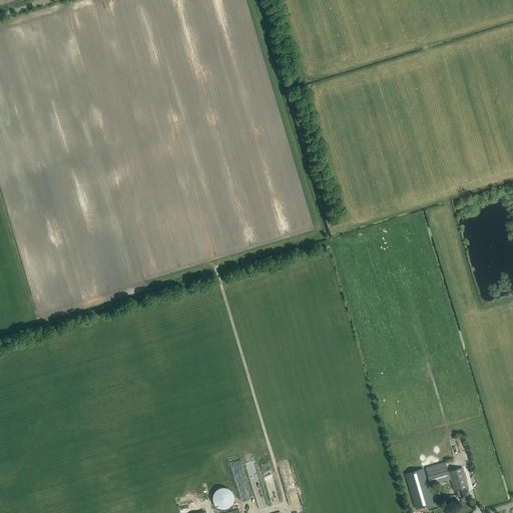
[(450,479),(445,461),(425,467),(430,485),(450,479)]
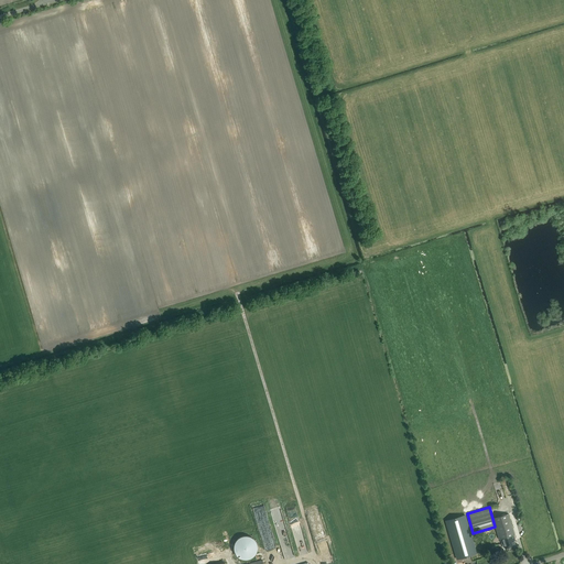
[(321,533),(324,532),(318,512),(310,514),(315,534),(315,537),(321,535),(321,533)]
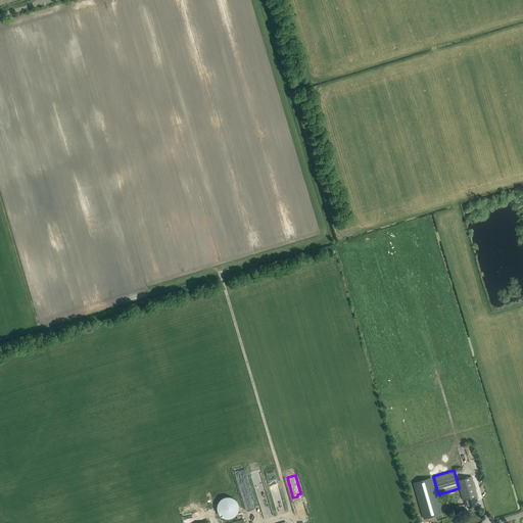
[(471,476),(457,480),(463,501),(465,500),(466,504),(467,504),(469,509),(478,507),(476,502),(478,501),(476,496),(477,495),(471,476)]
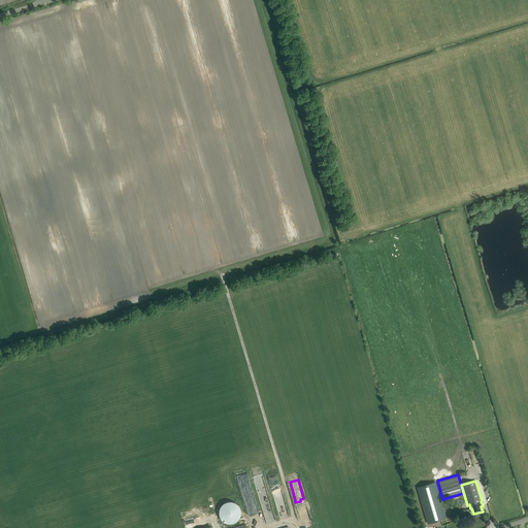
[(443,508),(436,482),(418,487),(428,523),(440,520),(440,518),(444,517),(442,509),(443,508)]
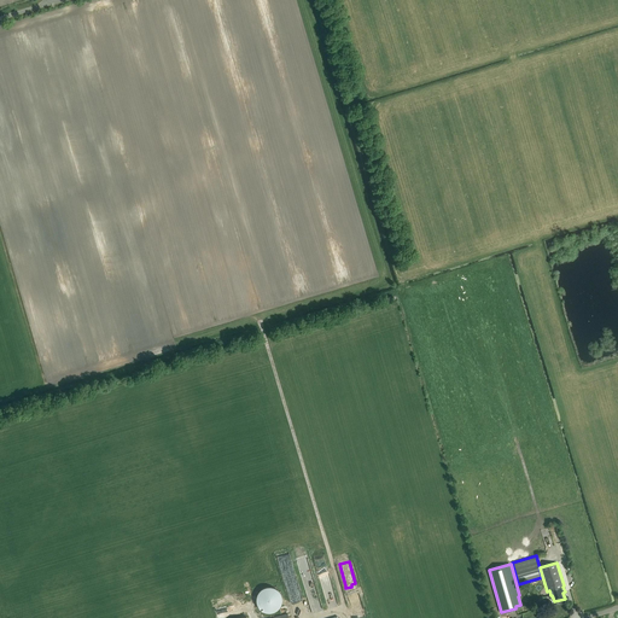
[(269,613),(273,612),(277,611),(279,610),(280,606),(283,604),(283,600),(283,596),(280,594),(279,590),(277,589),(273,587),(269,587),(266,587),(263,589),(260,590),(258,594),(257,596),(256,600),(257,604),(258,606),(260,610),(263,611),(266,612),(269,613)]
